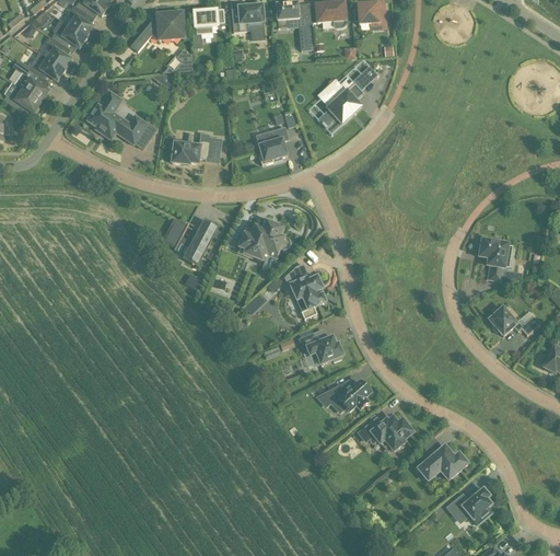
[(108,6),(109,4),(103,0),(79,0),(76,4),(85,12),(89,7),(102,15),(103,13),(106,13),(108,12),(109,9),(108,8),(108,6)]
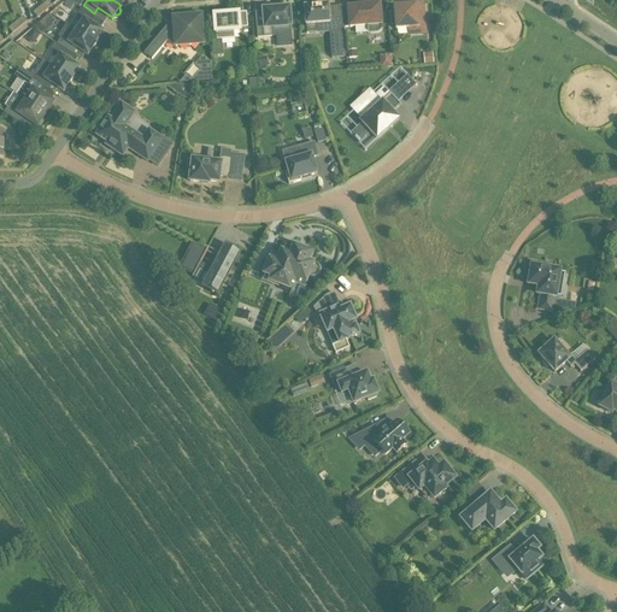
[(306,30),(317,29),(329,28),(331,54),(345,53),(344,36),(345,36),(345,35),(344,35),(344,30),(344,25),(340,25),(339,15),(329,16),(328,0),(304,3),(306,30)]
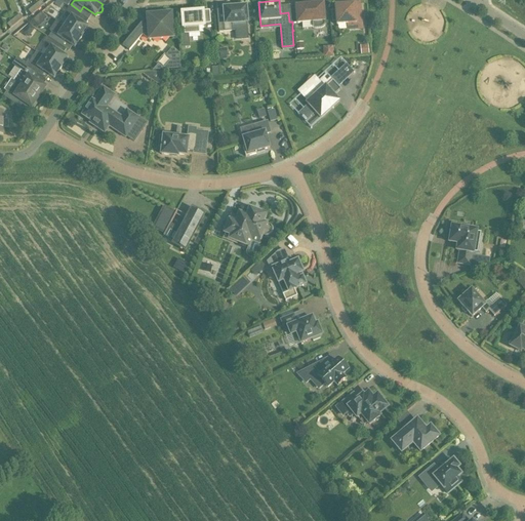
[(351,1),(351,0),(340,0),(340,2),(335,2),(336,22),(347,21),(347,28),(363,27),(361,4),(355,5),(355,1),(351,1)]
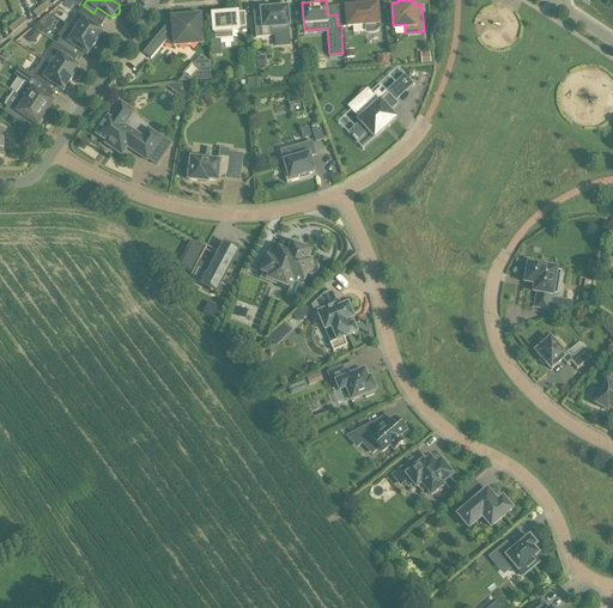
[(380,25),(378,20),(377,1),(346,4),(347,23),(365,22),(365,28),(366,28),(368,29),(370,29),(375,29),(377,28),(378,26),(380,25)]
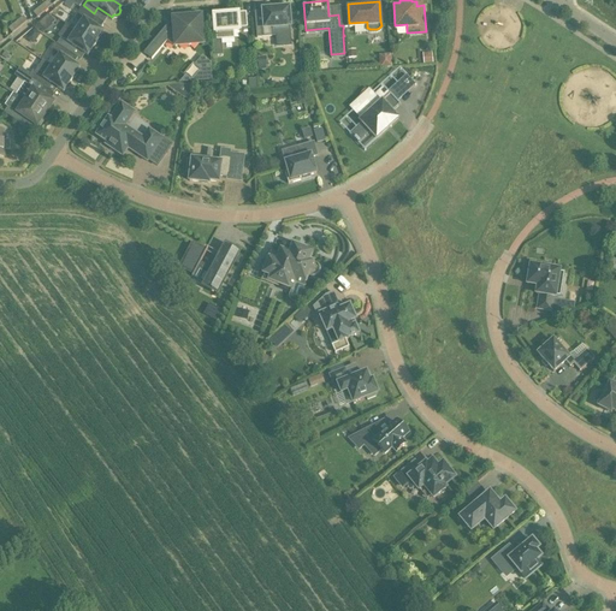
[(37,13),(45,7),(41,3),(33,9),(37,13)]
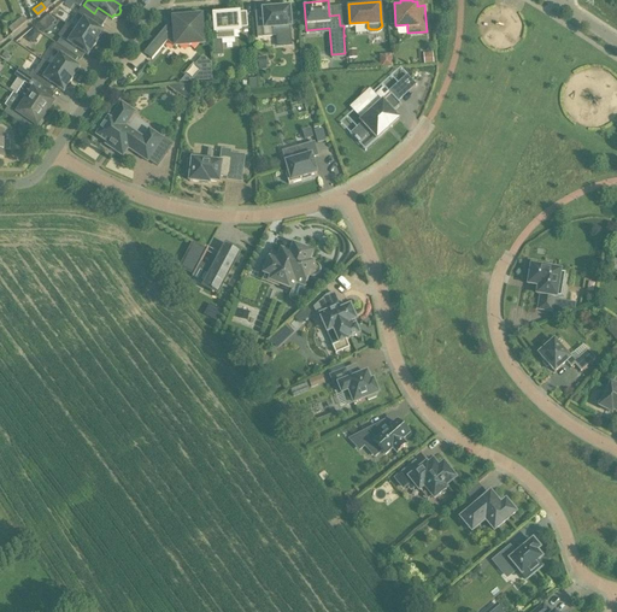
[(77,25),(76,27),(95,40),(97,39),(100,39),(103,34),(103,31),(104,29),(90,19),(94,13),(83,5),(81,4),(75,13),(77,21),(80,22),(77,25)]
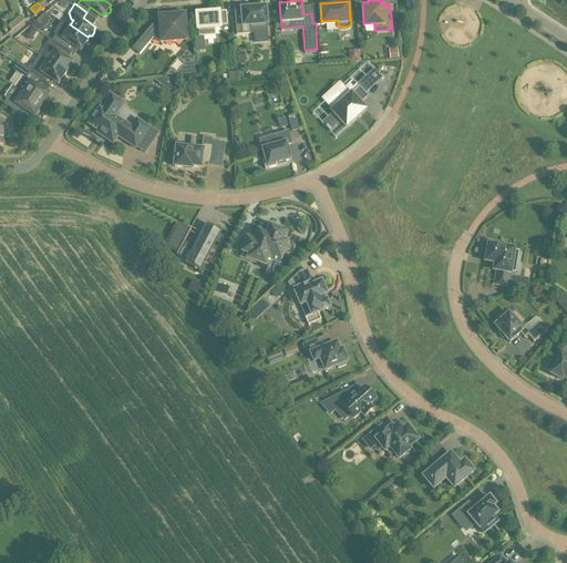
[(249,4),(241,6),(243,17),(236,18),(237,31),(254,30),(260,29),(261,40),(268,39),(266,3),(258,4),(258,3),(249,4)]
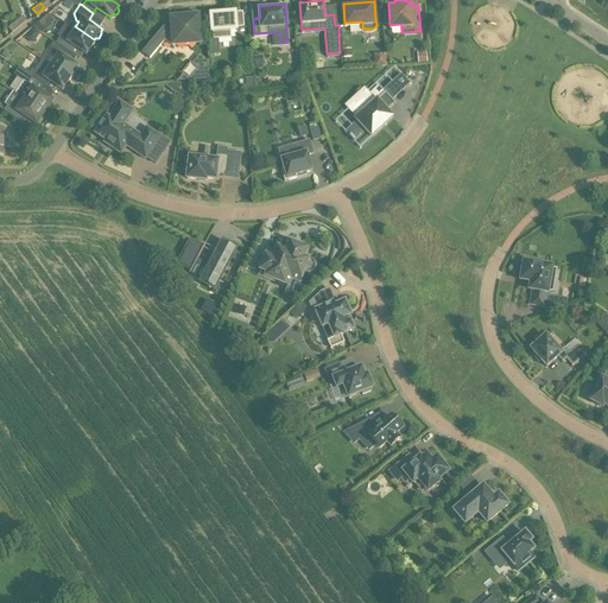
[(230,35),(230,26),(244,25),(242,10),(211,12),(214,36),(209,36),(210,51),(220,51),(219,36),(230,35)]
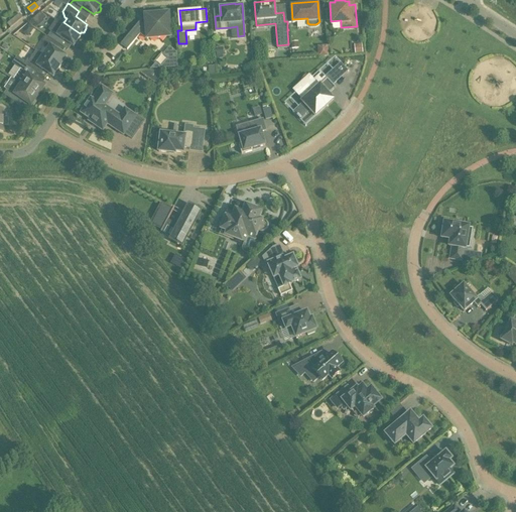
[(158,35),(170,22),(169,11),(169,9),(167,9),(156,10),(145,23),(140,19),(140,18),(140,17),(120,40),(127,46),(140,30),(146,35),(146,36),(147,36),(147,35),(152,30),(158,35)]
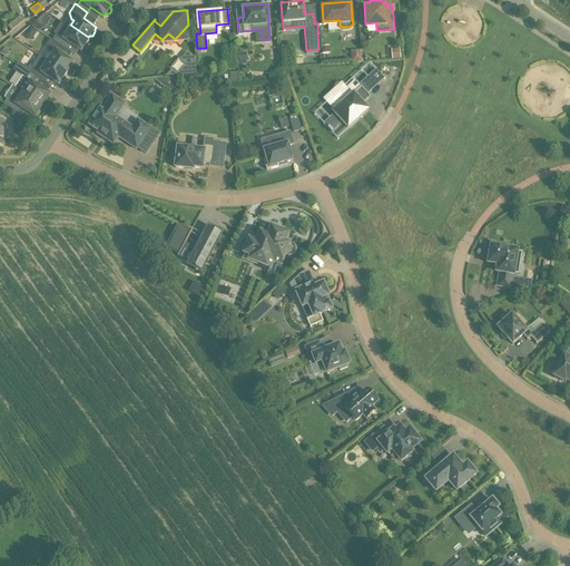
[(15,17),(18,21),(25,16),(21,11),(15,17)]
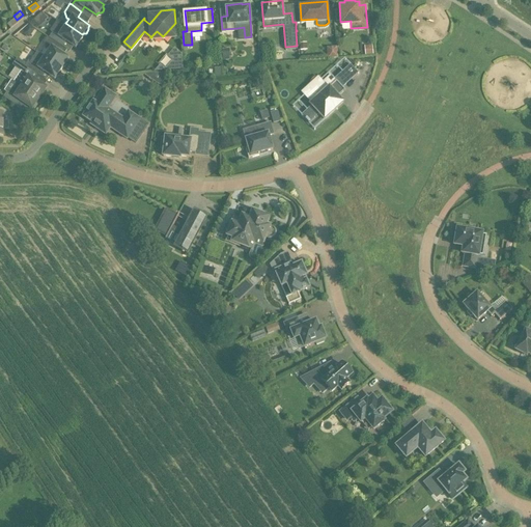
[(10,25),(17,20),(14,16),(7,22),(10,25)]
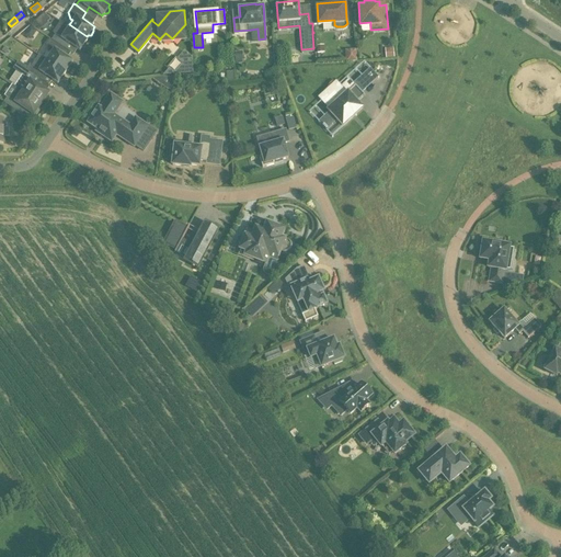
[(87,38),(87,36),(69,24),(60,19),(53,30),(55,31),(52,36),(61,44),(64,45),(68,40),(80,47),(81,45),(84,44),(87,41),(87,38)]
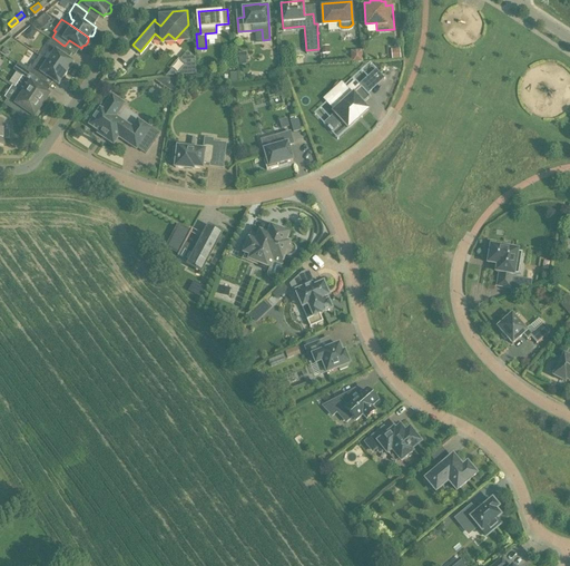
[(52,51),(48,58),(66,70),(67,69),(70,69),(72,65),(71,62),(74,59),(59,49),(62,45),(52,37),(50,36),(47,40),(49,49),(52,51)]
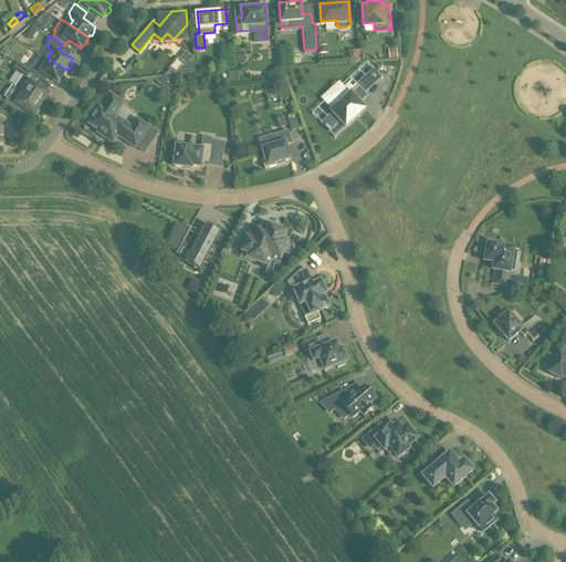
[(196,70),(195,54),(186,48),(178,56),(184,61),(176,70),(171,65),(165,73),(196,70)]
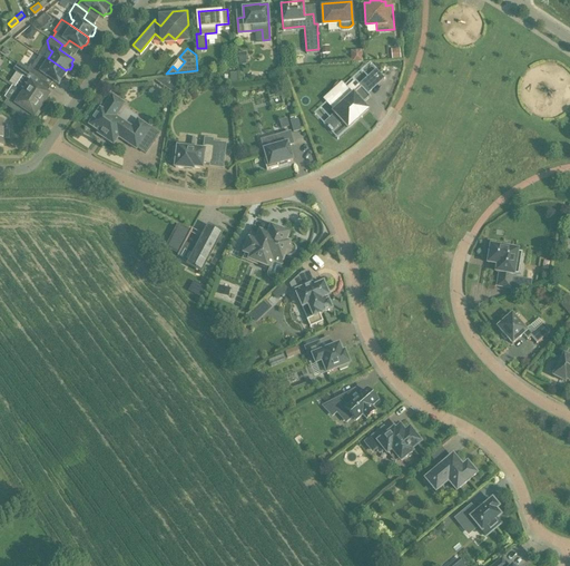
[(66,70),(48,58),(40,52),(32,64),(30,62),(28,66),(18,59),(17,61),(28,69),(40,77),(43,71),(59,81),(60,78),(64,78),(66,75),(65,72),(66,70)]
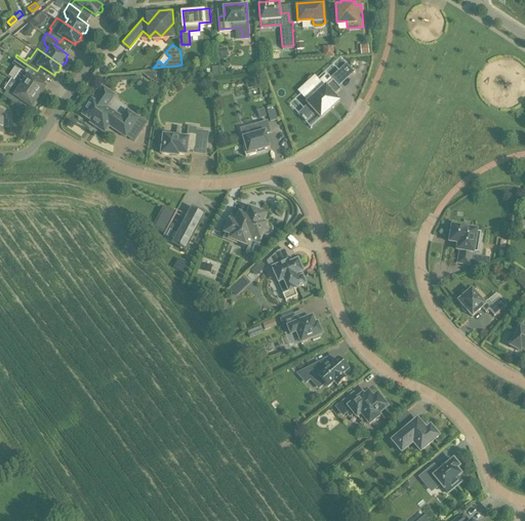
[(13,77),(17,79),(16,80),(39,94),(41,90),(43,92),(47,86),(45,85),(46,84),(33,76),(37,71),(26,64),(15,56),(12,62),(21,67),(13,77)]
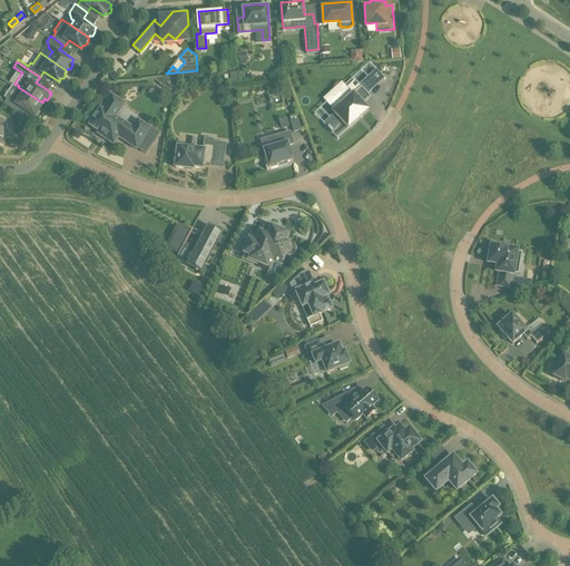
[(369,72),(377,81),(384,75),(376,66),(369,72)]
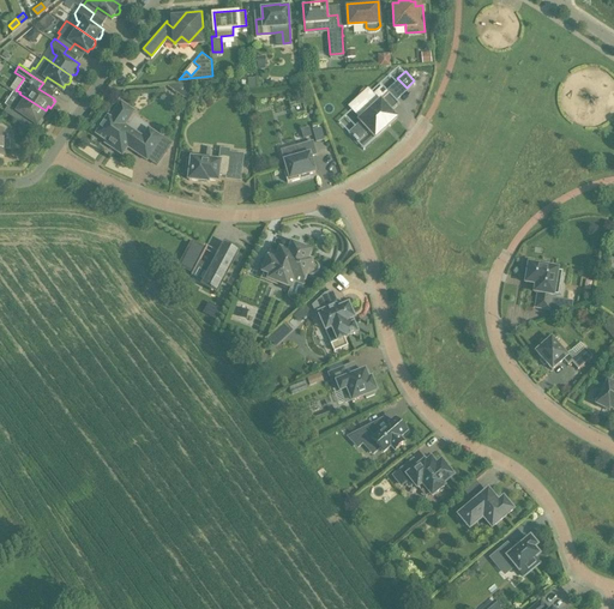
[(190,80),(168,82),(167,84),(182,94),(187,95),(190,80)]
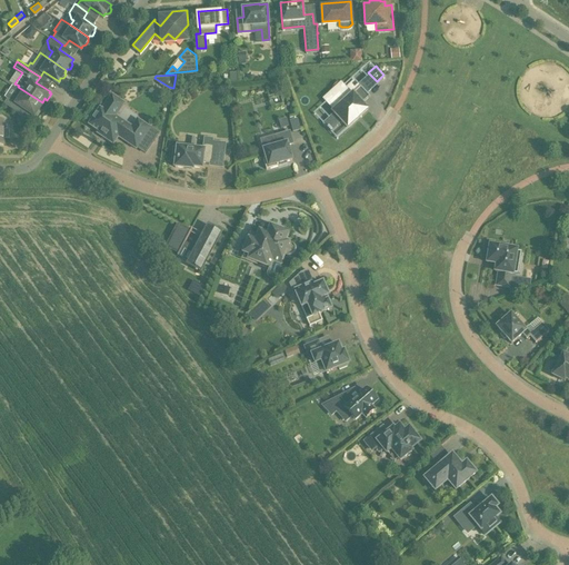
[(330,112),(322,120),(331,129),(339,121),(345,128),(346,129),(359,118),(362,115),(369,108),(361,100),(370,93),(367,90),(360,83),(359,81),(358,81),(355,77),(345,86),(341,88),(348,95),(332,109),(329,111),(330,112)]
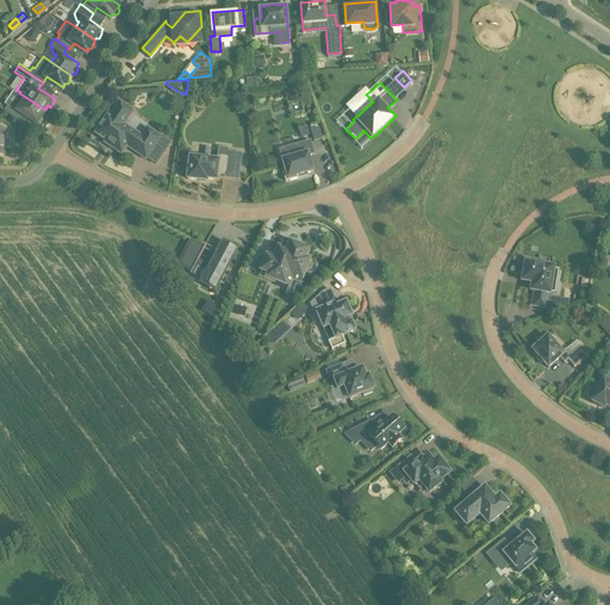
[(42,113),(45,110),(19,93),(12,104),(8,101),(4,107),(18,118),(23,112),(37,122),(37,120),(39,123),(44,116),(42,113)]
